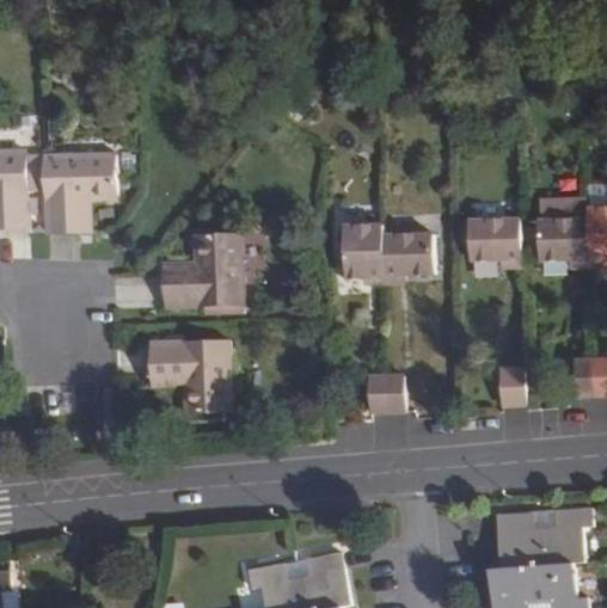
[(0,226),(28,226),(26,188),(26,154),(26,148),(0,149),(0,226)]
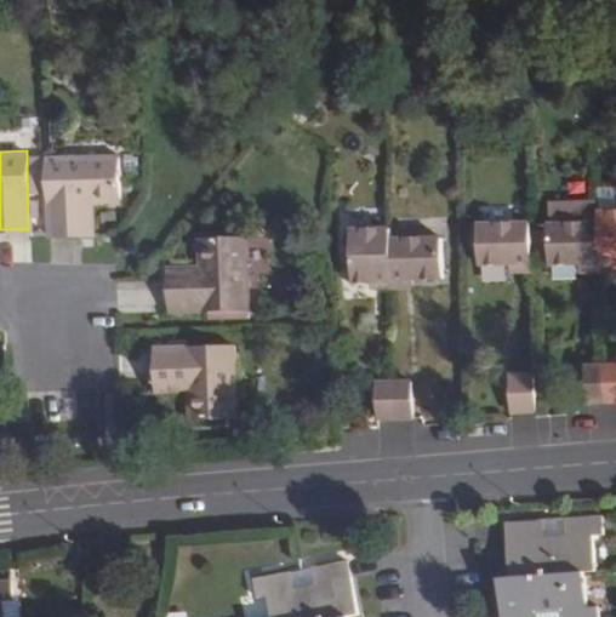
[(45,189),(46,228),(46,234),(78,234),(78,203),(90,201),(119,200),(117,155),(45,158),(45,189)]
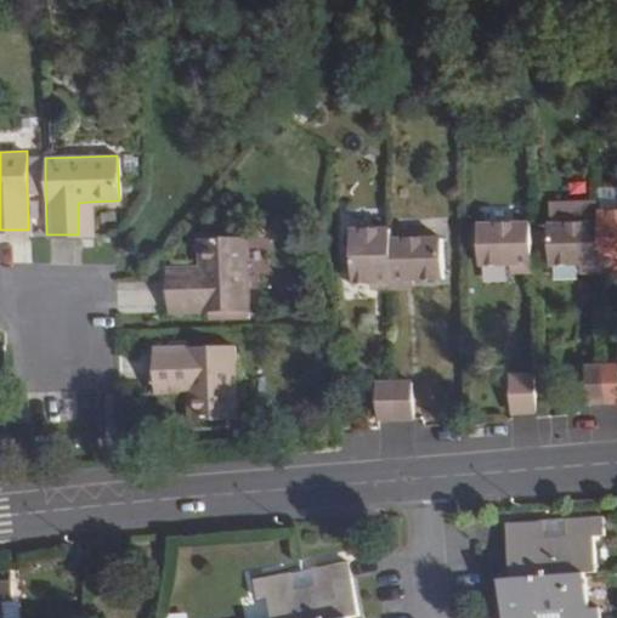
[(27,157),(27,191),(45,190),(45,158),(44,157),(27,157)]
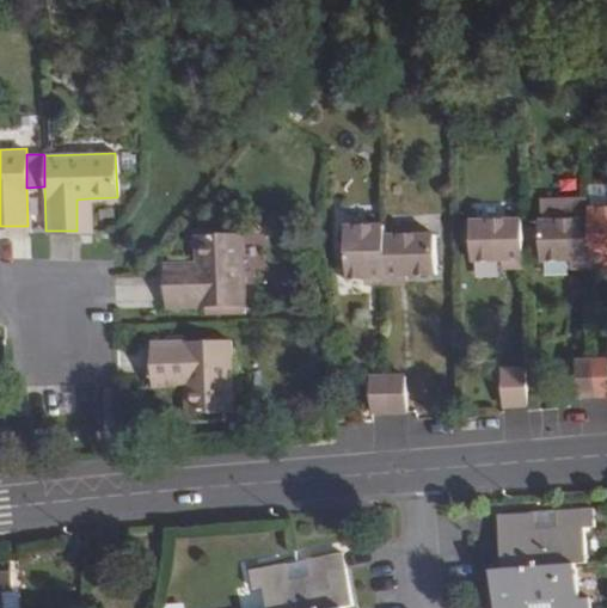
[(537,220),(578,219),(577,197),(535,198),(537,220)]
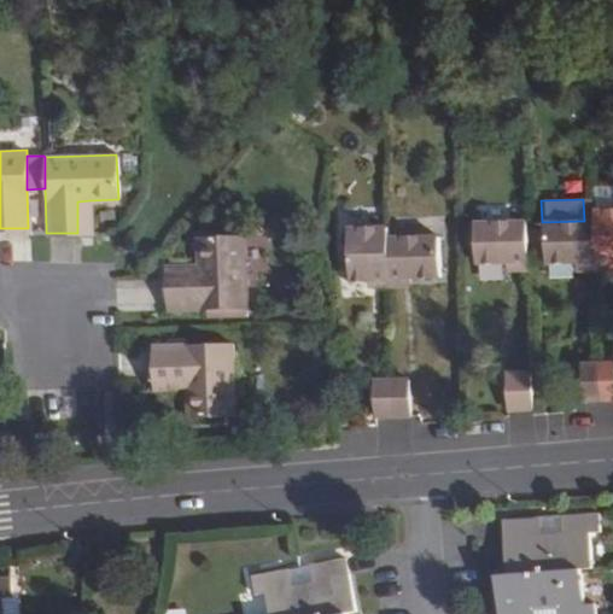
[(77,202),(77,233),(91,233),(89,200),(77,202)]
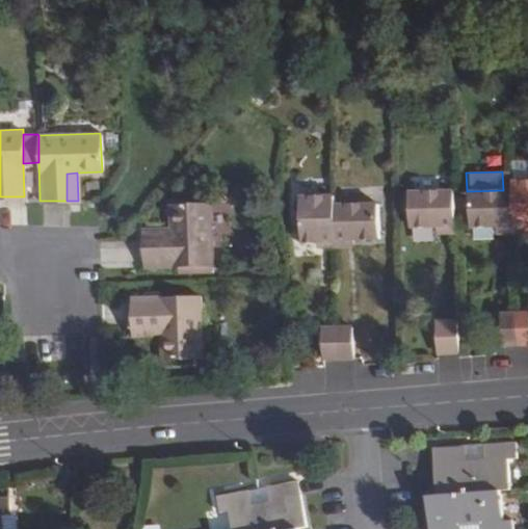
[(527,180),(509,181),(509,190),(510,225),(510,226),(527,225),(527,180)]
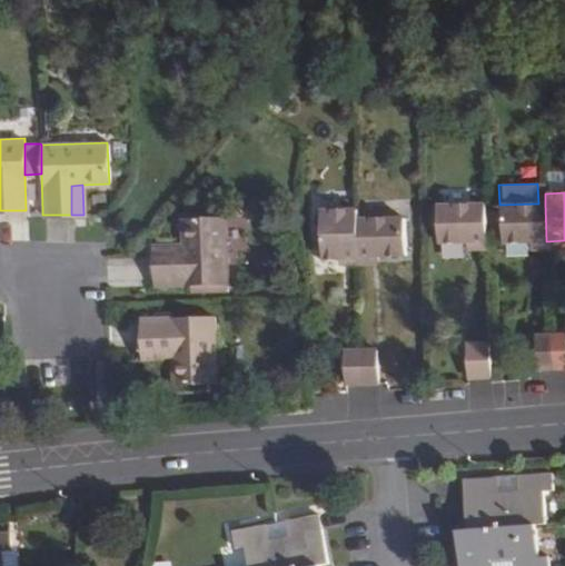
[(483,239),(482,202),(434,204),(434,240),(483,239)]
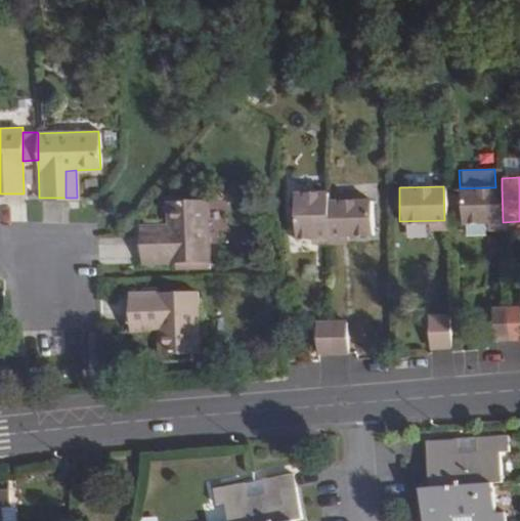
[(503,221),(502,187),(460,188),(459,188),(460,221),(503,221)]
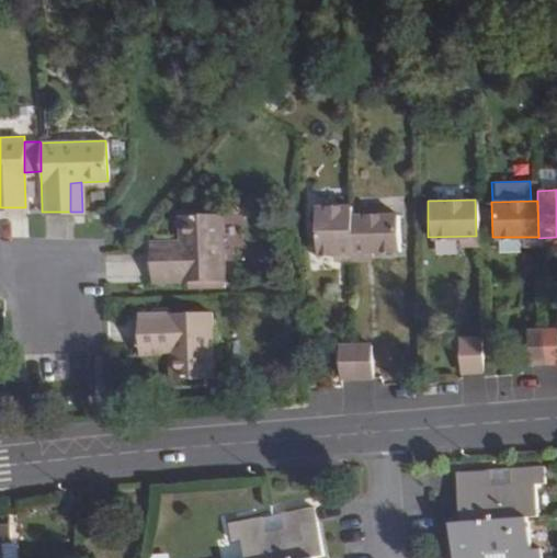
[(349,214),(348,205),(313,206),(315,253),(350,252),(350,251),(349,214)]
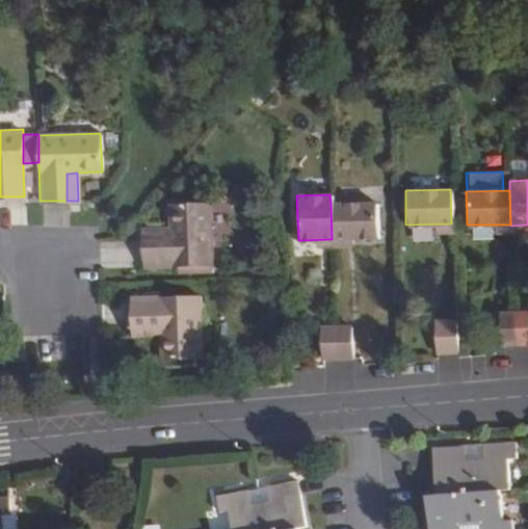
[(166,238),(139,238),(139,265),(206,263),(205,202),(165,203),(166,228),(166,238)]
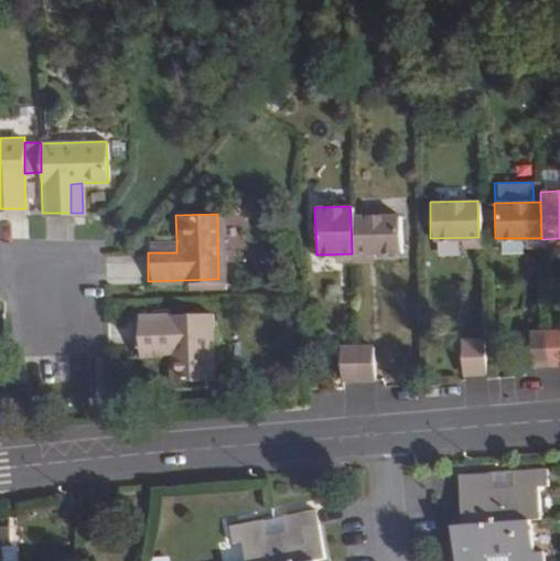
[(397,214),(351,215),(352,252),(398,251),(397,214)]
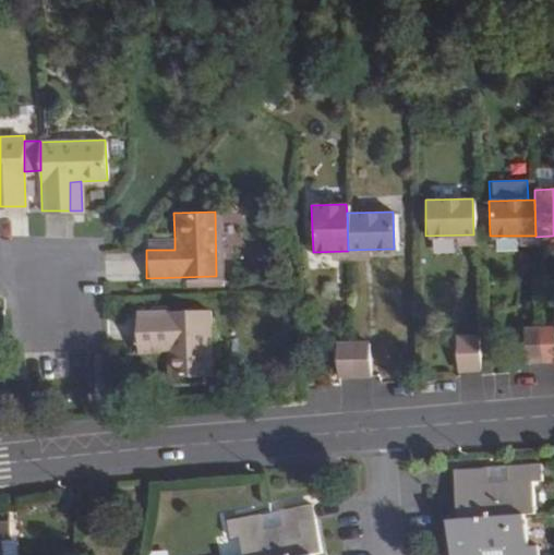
[(145,239),(146,250),(175,250),(175,239),(145,239)]
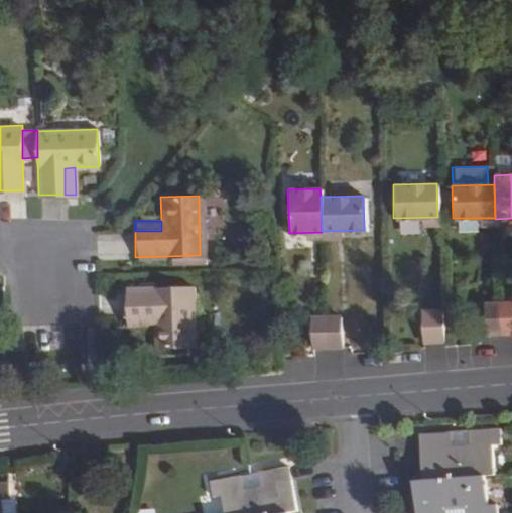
[(189,286),(123,288),(124,314),(151,313),(151,325),(152,348),(190,346),(189,286)]
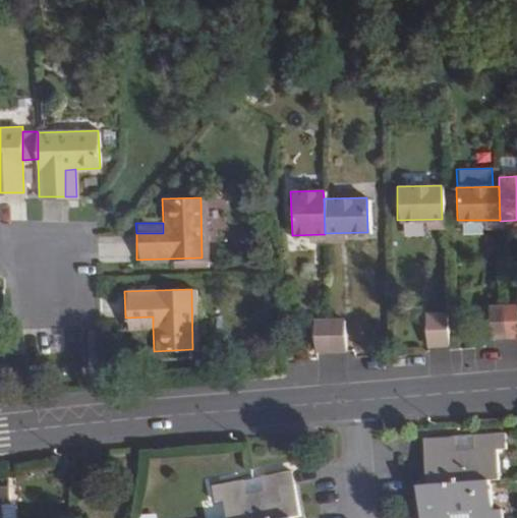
[(504,335),(516,335),(516,304),(503,305),(504,335)]
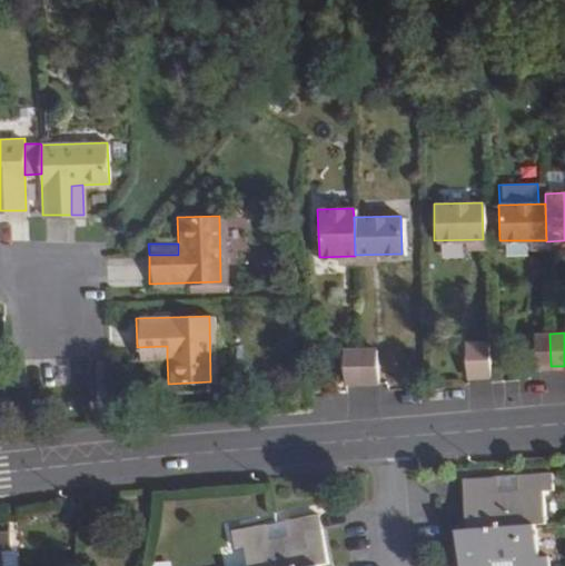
[(535,366),(551,366),(549,334),(534,334),(535,366)]
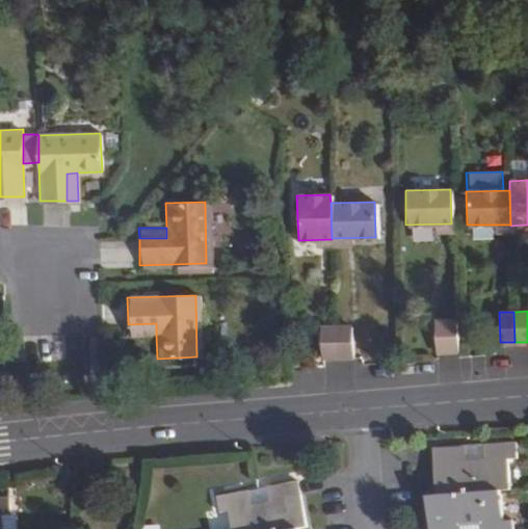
[(455,350),(454,318),(433,320),(434,351),(455,350)]
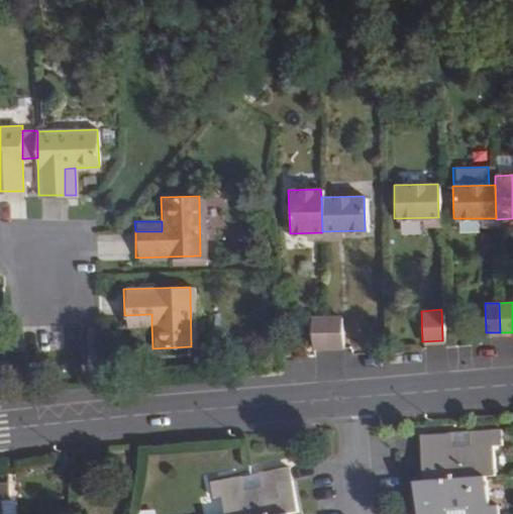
[(124,315),(124,321),(124,326),(151,325),(151,314),(124,315)]
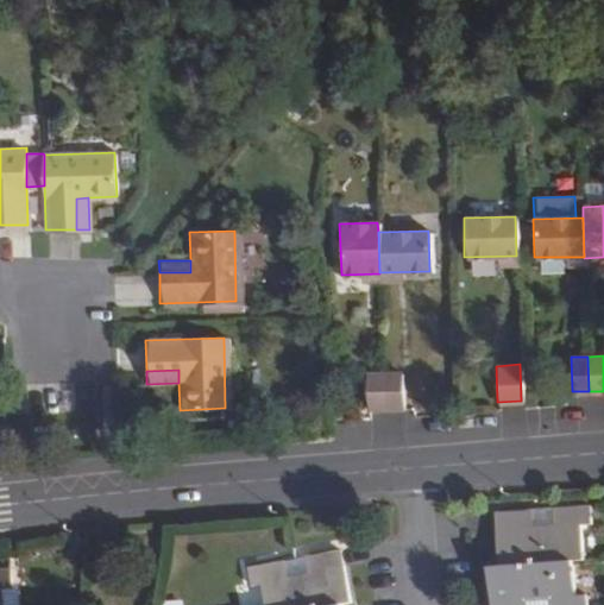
[(400,371),(382,372),(383,408),(400,407),(400,371)]
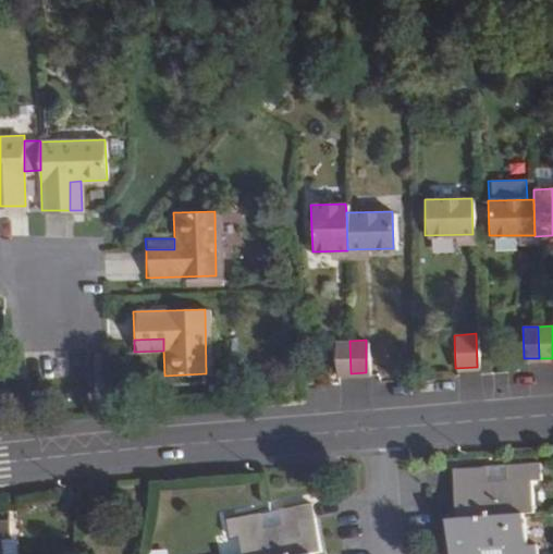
[(351,373),(349,341),(333,341),(334,374),(351,373)]
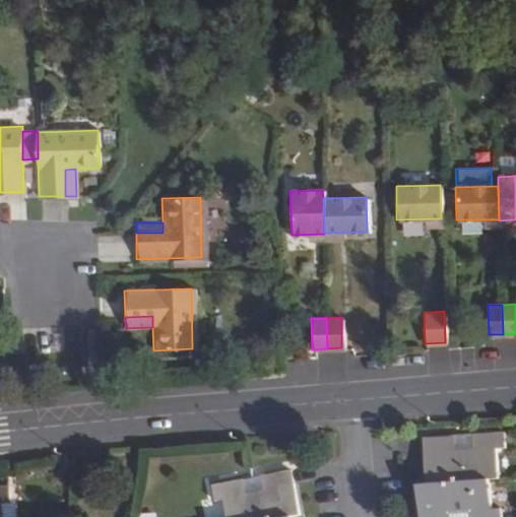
[(422,437),(425,482),(488,478),(496,477),(494,447),(504,446),(503,431),(471,434),(472,448),(454,450),(453,435),(422,437)]
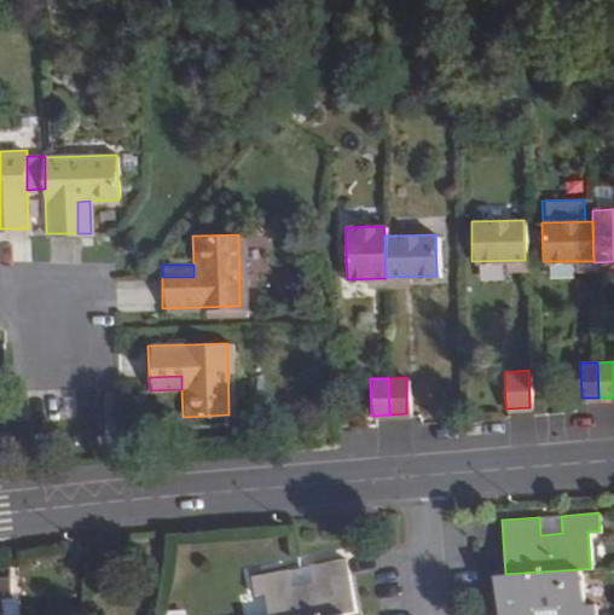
[(561,516),(539,517),(540,535),(562,533),(561,516)]
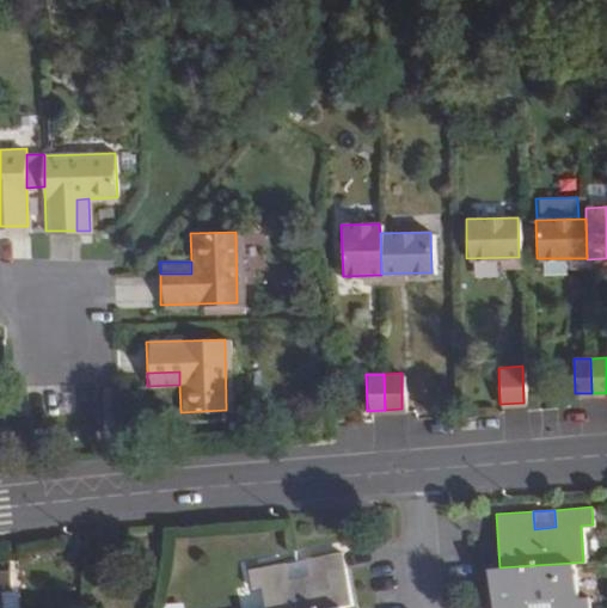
[(263,607),(324,607),(339,605),(349,603),(338,550),(304,557),(304,558),(306,573),(284,577),(282,563),(246,569),(249,587),(259,584),(263,607)]
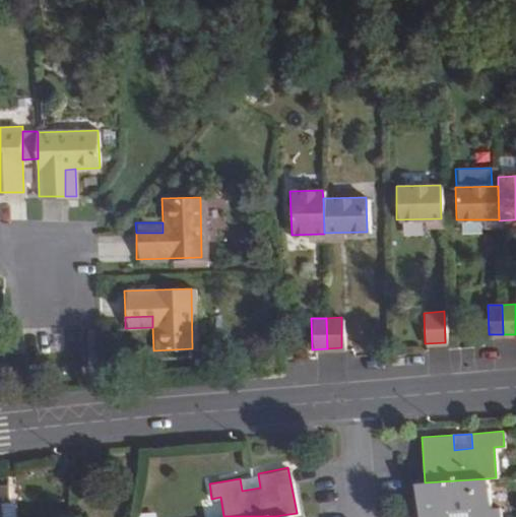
[(260,488),(258,474),(240,478),(242,491),(260,488)]
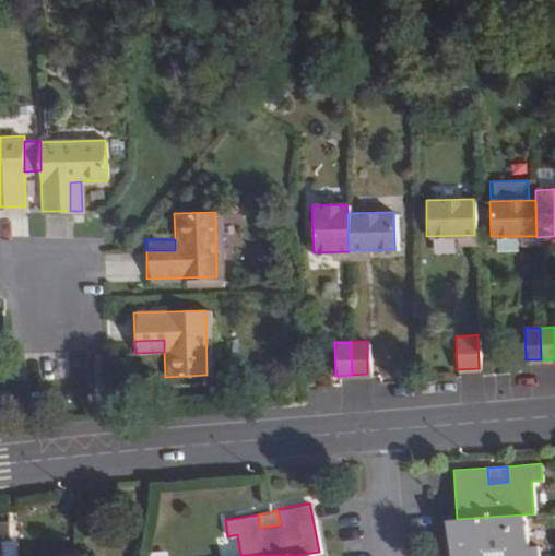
[(524,515),(457,519),(447,519),(449,555),(483,555),(483,549),(504,548),(504,555),(535,555),(535,543),(527,544),(524,515)]
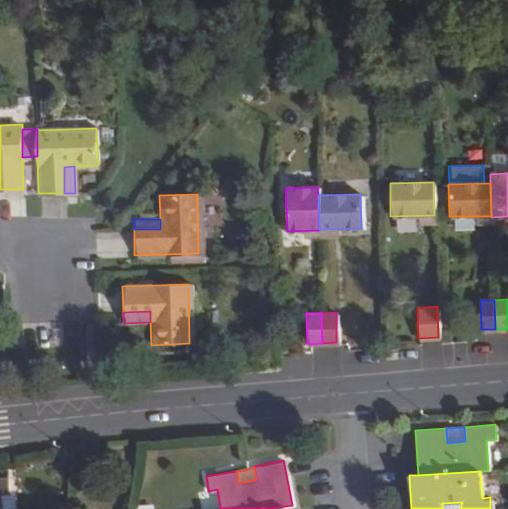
[(0,508),(0,492),(8,491),(7,476),(0,477),(0,508)]
